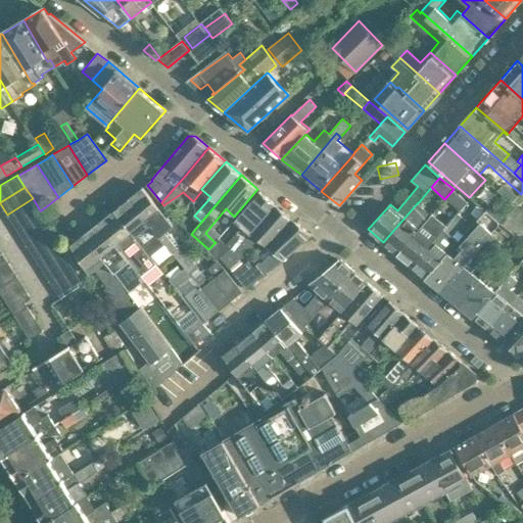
[(144,188),(129,200),(165,245),(165,244),(173,253),(189,274),(196,267),(167,230),(173,225),(144,188)]
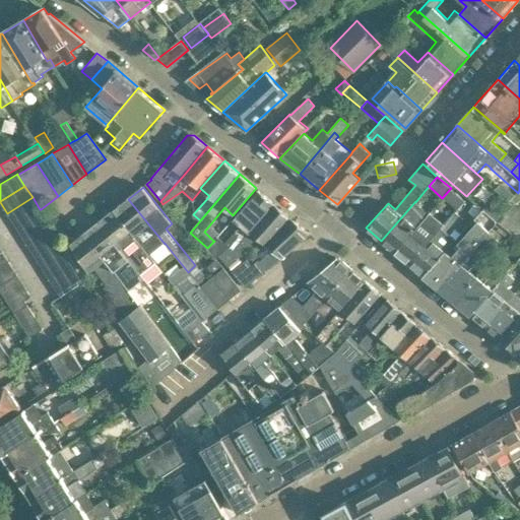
[(225,262),(274,203),(259,190),(235,218),(242,224),(225,243),(217,237),(213,241),(214,241),(207,248),(216,259),(219,256),(225,262)]
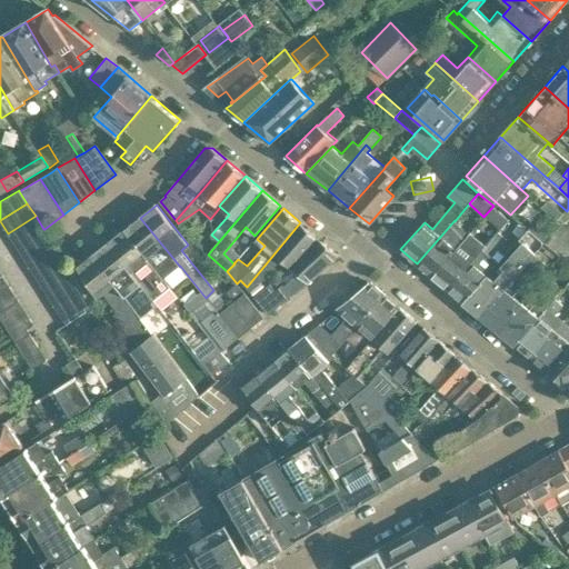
[(43,229),(36,216),(8,233),(17,247),(43,229)]
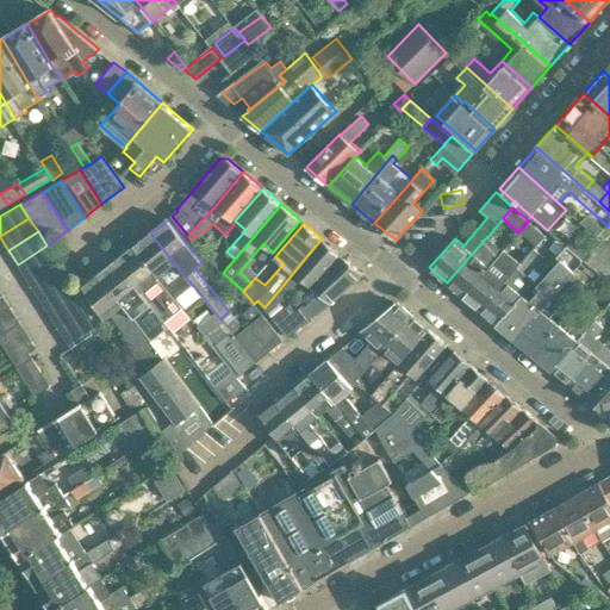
[(150,234),(132,248),(184,310),(201,296),(193,285),(193,286),(150,234)]
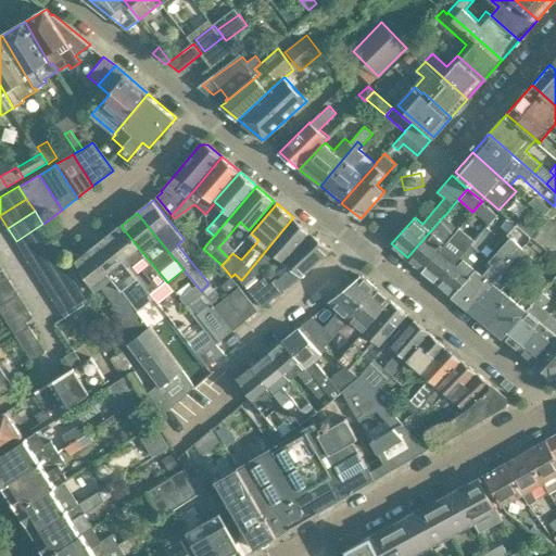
[(459,228),(444,216),(444,215),(407,257),(424,270),(447,243),(446,243),(459,228)]
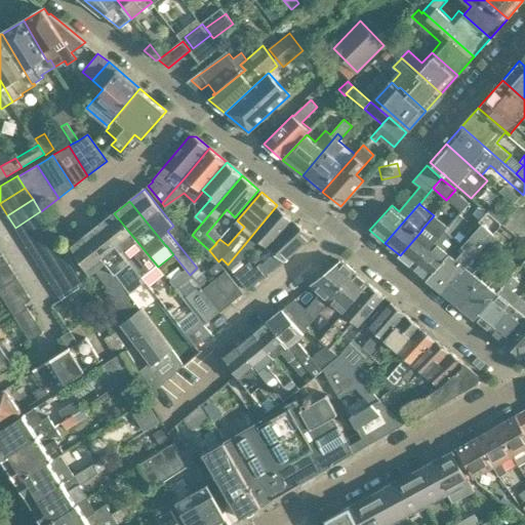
[(269,247),(293,219),(277,205),(228,265),(231,269),(248,253),(250,254),(261,242),(269,247)]
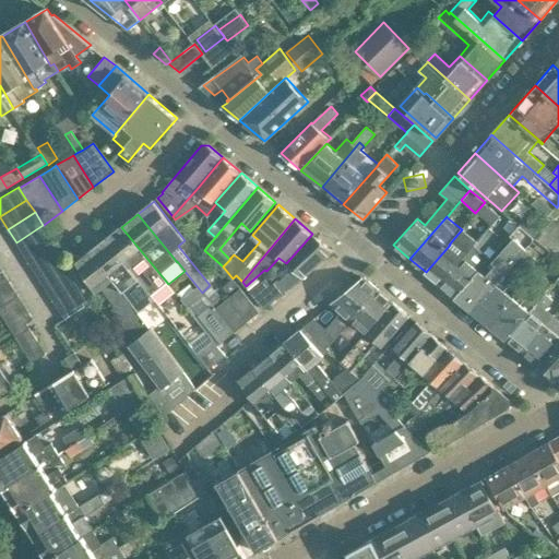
[(544,246),(558,227),(558,223),(554,218),(536,238),(536,239),(544,246)]
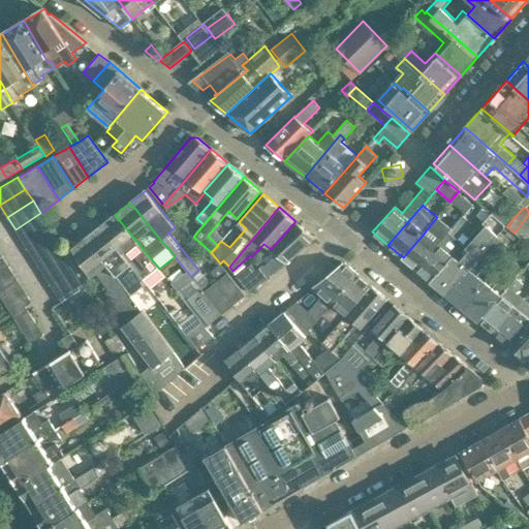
[(49,225),(41,213),(40,213),(16,229),(23,242),(49,225)]
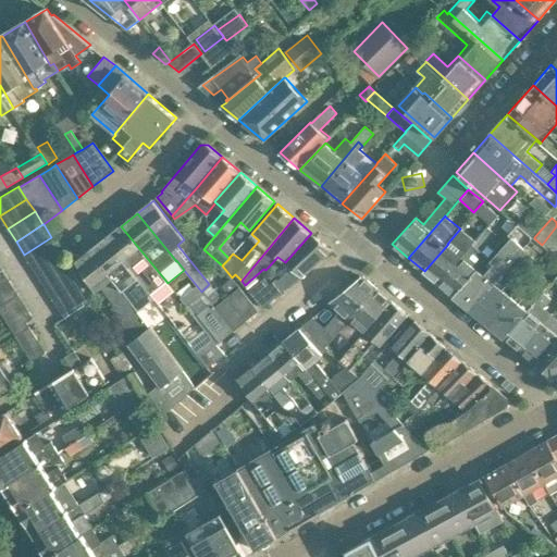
[(472,311),(534,238),(534,237),(518,224),(509,234),(511,237),(491,260),(494,263),(484,274),(480,270),(456,297),(472,311)]
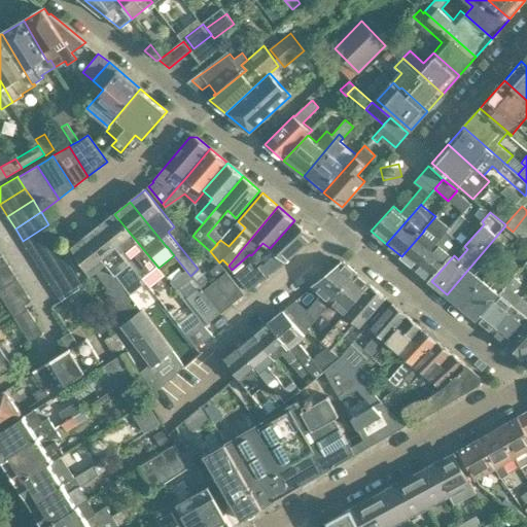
[(114,214),(101,224),(143,279),(144,278),(150,286),(164,275),(159,268),(114,214)]
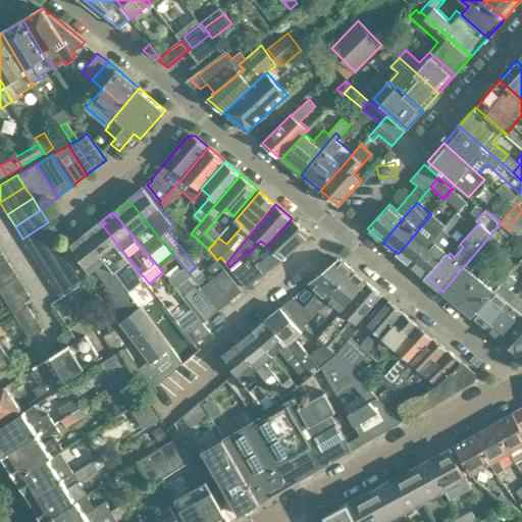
[(516,235),(521,227),(521,212),(508,229),(515,235),(516,235)]
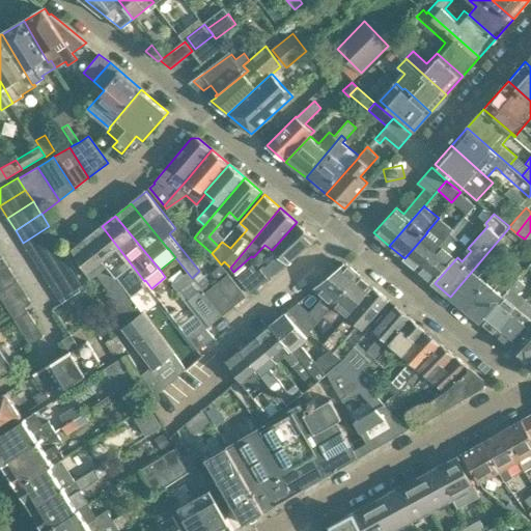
[(453,231),(439,218),(426,232),(427,232),(404,258),(419,271),(453,231)]
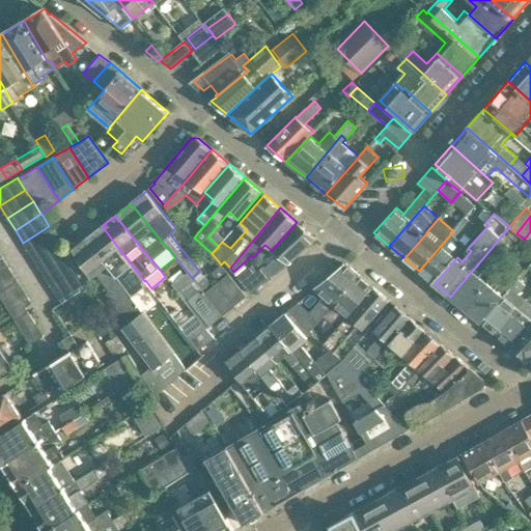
[(453,231),(419,271),(435,283),(457,257),(449,251),(473,224),(466,218),(453,231)]
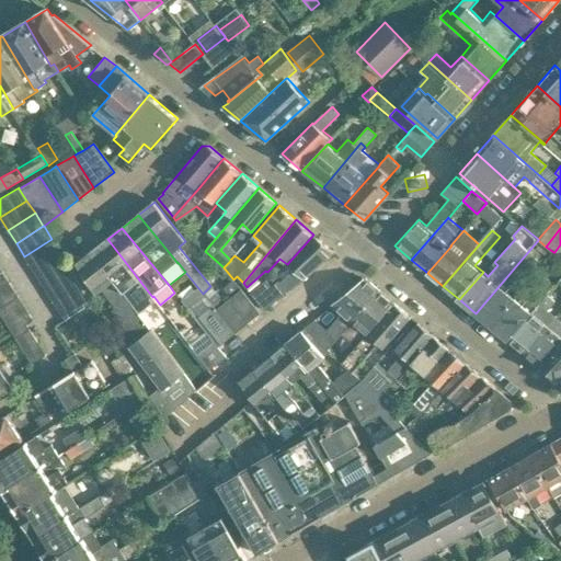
[(307,276),(333,251),(313,235),(287,264),(294,270),(282,282),(279,279),(272,286),(266,279),(251,292),(253,295),(252,295),(265,310),(307,276)]
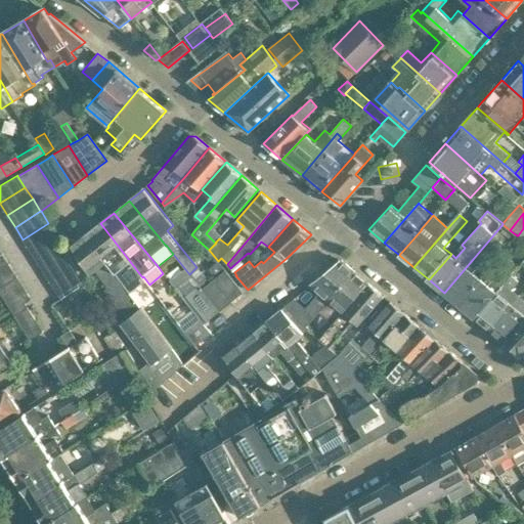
[(31,252),(56,235),(48,223),(23,239),(31,252)]
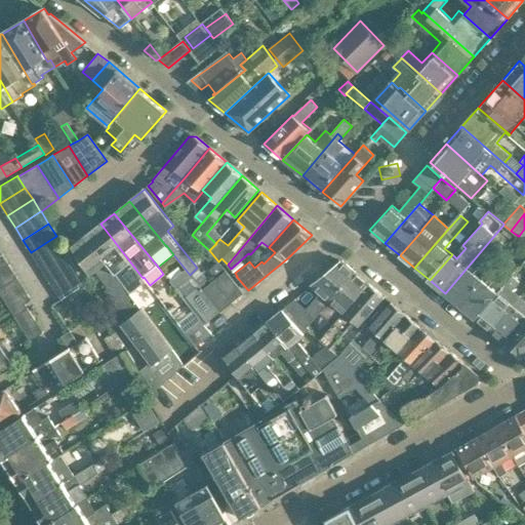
[(101,224),(85,235),(107,263),(131,293),(146,282),(143,278),(101,224)]
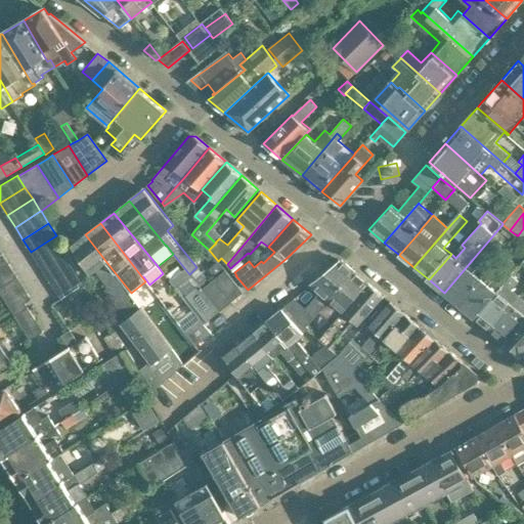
[(461,306),(482,279),(473,272),(501,241),(508,246),(517,235),(503,224),(444,293),(461,306)]
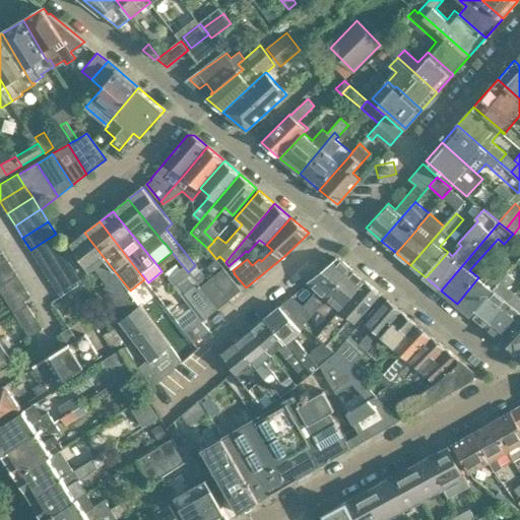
[(130,290),(106,260),(84,233),(71,244),(89,273),(95,269),(107,285),(105,287),(126,316),(120,321),(148,360),(140,366),(152,386),(183,361),(130,290)]
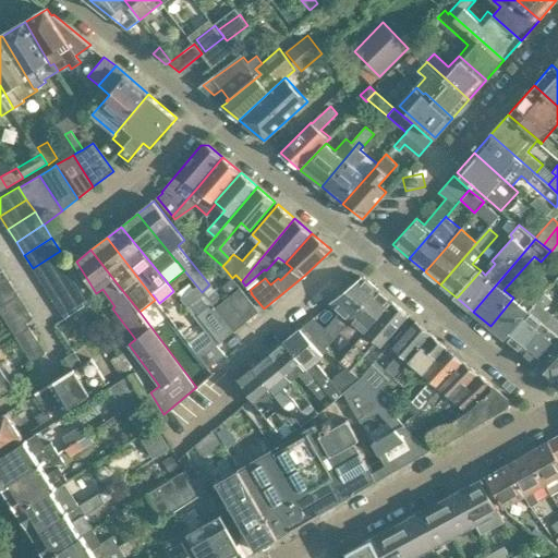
[(40,281),(68,264),(60,251),(33,268),(40,281)]
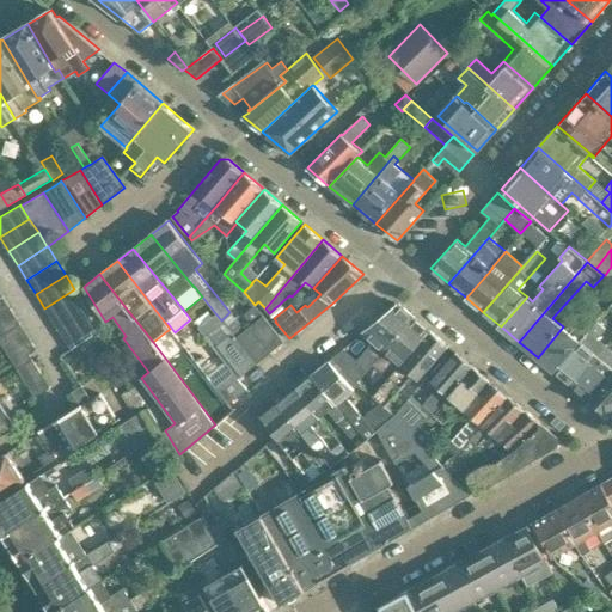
[(84,304),(77,293),(74,289),(44,308),(54,322),(84,304)]
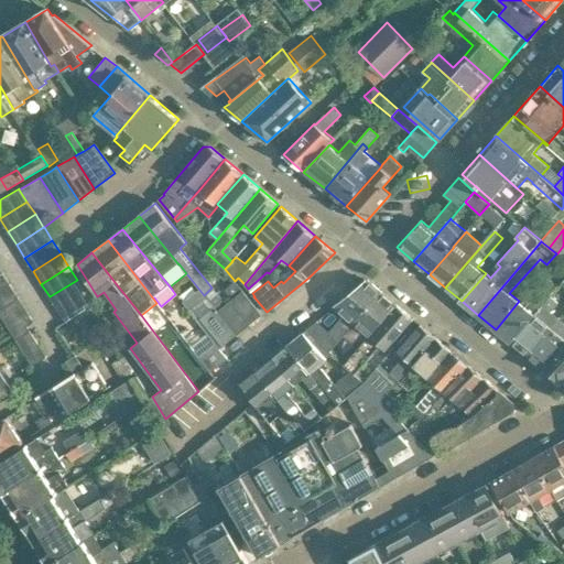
[(0,292),(11,285),(2,272),(0,273),(0,292)]
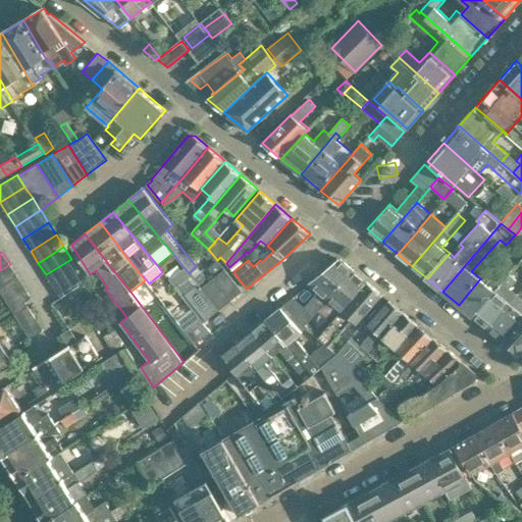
[(53,286),(79,270),(71,259),(46,274),(53,286)]
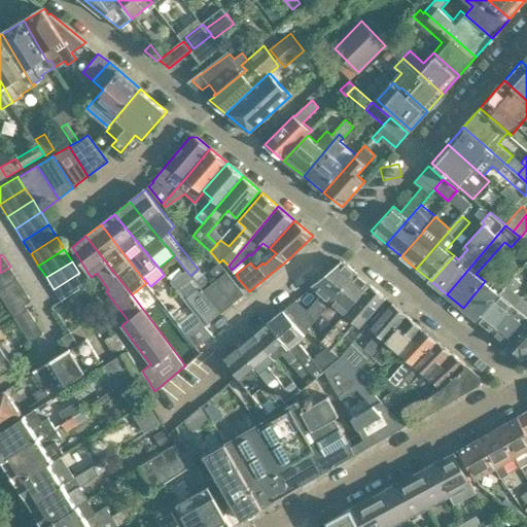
[(332,303),(357,273),(344,261),(313,286),(322,293),(332,303)]
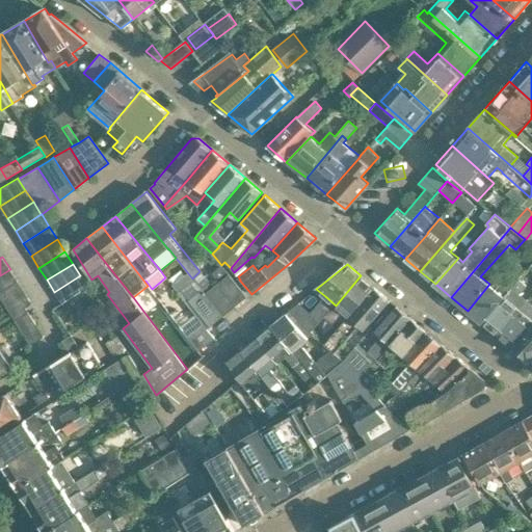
[(0,293),(18,282),(10,269),(0,275),(0,293)]
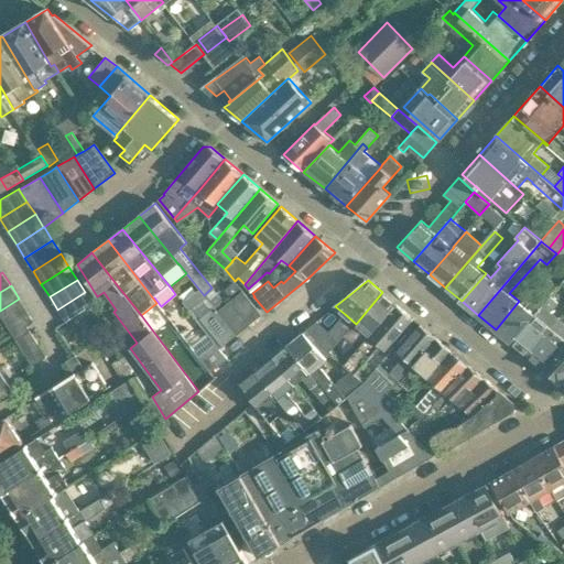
[(511,343),(551,295),(541,288),(525,306),(519,301),(496,329),(511,343)]
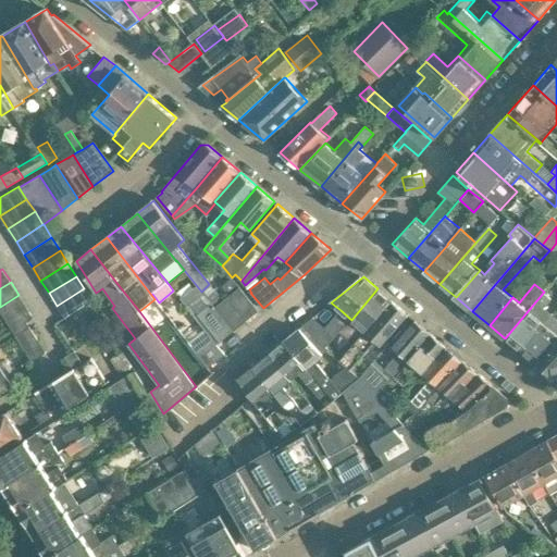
[(259,311),(239,287),(226,297),(246,322),(259,311)]
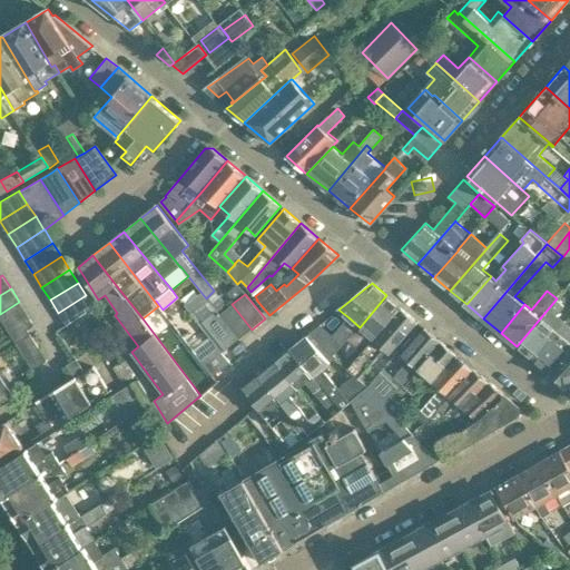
[(95,308),(86,295),(58,313),(67,326),(95,308)]
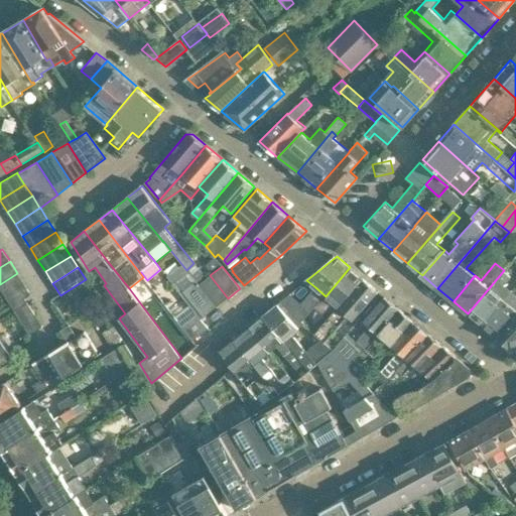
[(339,308),(363,279),(350,267),(326,296),(314,309),(327,319),(337,307),(339,308)]
